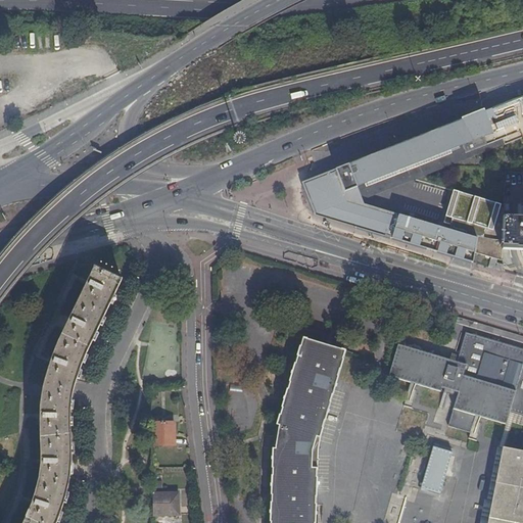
[(501,203),(455,189),(444,220),(452,222),(449,229),(377,207),(368,183),(449,150),(465,145),(467,152),(509,137),(510,141),(522,136),(522,139),(522,141),(522,142),(522,144),(522,96),(513,100),(300,183),(313,215),(332,201),(358,208),(352,227),(471,263),(472,252),(474,236),(478,237),(479,237),(502,241),(503,217),(504,207),(501,206),(501,203)]
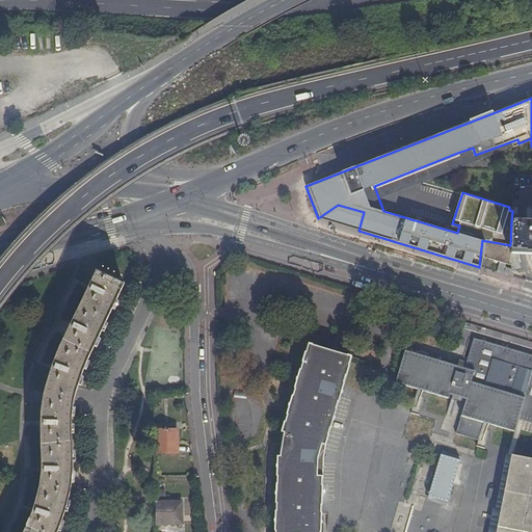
[(510,250),(531,250),(531,220),(511,220),(510,245),(510,250)]
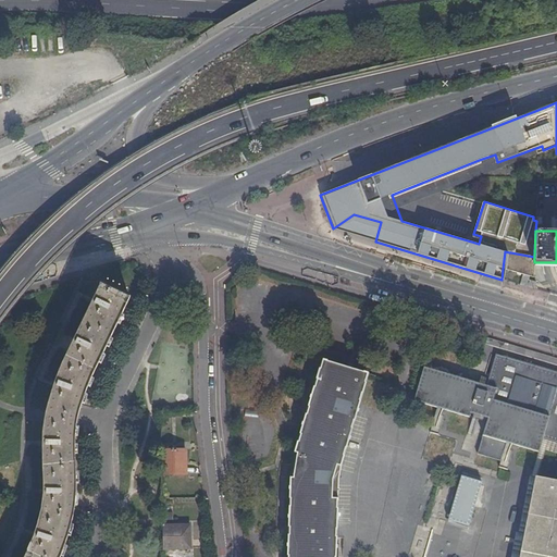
[(509,252),(505,251),(503,269),(521,274),(525,275),(529,276),(530,276),(531,275),(532,275),(533,274),(533,273),(533,272),(534,257),(510,252),(509,252)]
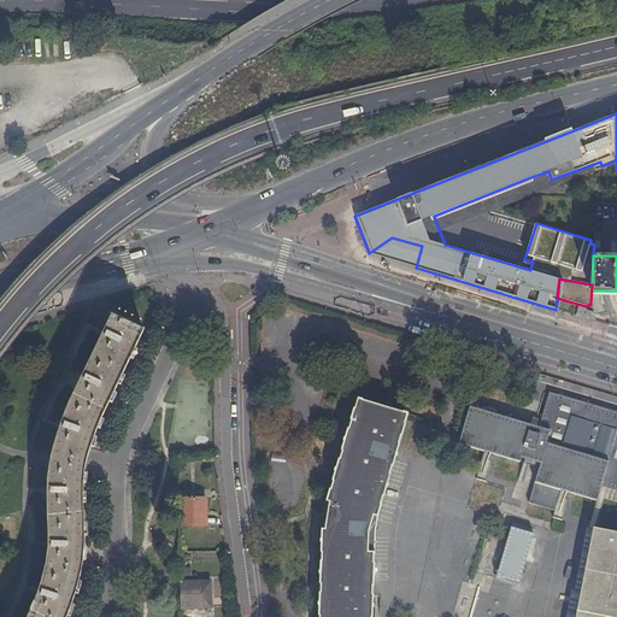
[(582,305),(577,304),(576,307),(575,315),(591,319),(591,312),(581,309),(582,305)]
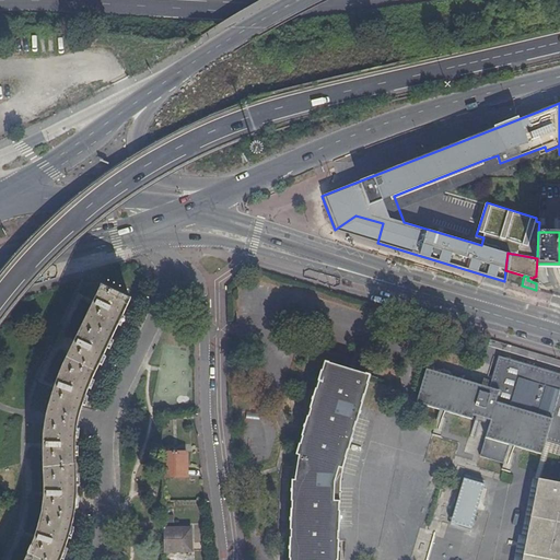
[(130,300),(102,286),(77,337),(60,371),(56,381),(51,393),(48,405),(46,413),(44,429),(42,445),(42,459),(43,475),(44,487),(44,496),(43,505),(41,515),(38,524),(33,540),(23,559),(60,559),(62,555),(68,540),(71,529),(73,520),(74,509),(76,493),(76,477),(74,459),(76,447),(78,426),(80,416),(83,400),(86,392),(90,386),(109,343),(130,300)]
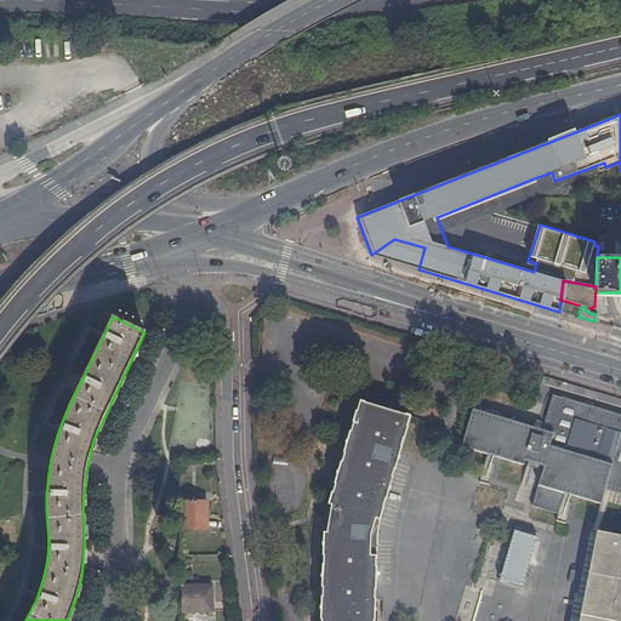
[(579,620),(620,620),(620,415),(616,415),(552,396),(542,431),(472,410),(461,445),(524,463),(525,459),(545,465),(537,485),(599,505),(600,505),(604,489),(620,494),(620,523),(619,535),(599,531),(597,531),(585,591),(579,620)]
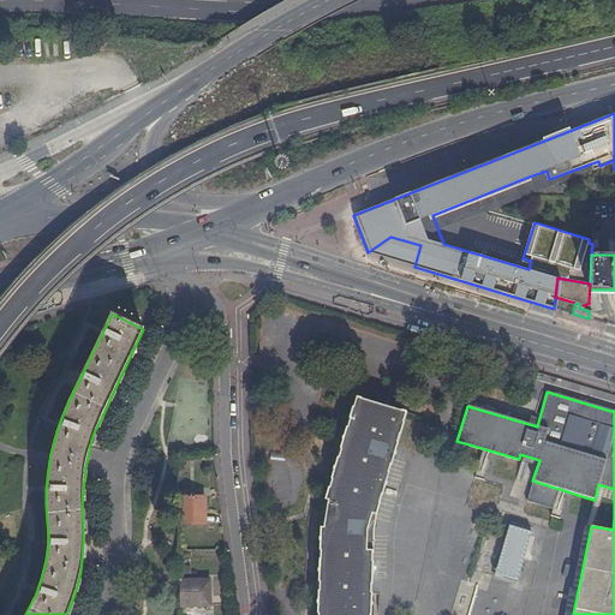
[(406,411),(356,396),(339,455),(327,497),(322,527),(320,579),(317,614),(369,614),(371,586),(374,533),(377,515),(393,458),(406,411)]
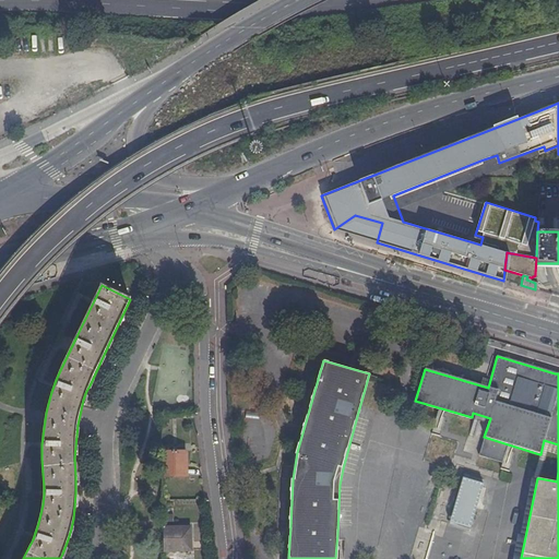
[(186,452),(162,452),(163,477),(187,476),(186,452)]
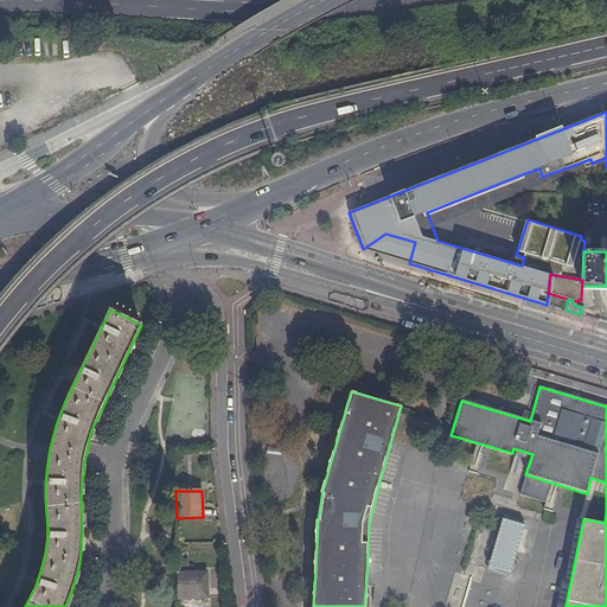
[(494,554),(489,570),(513,577),(528,528),(504,521),(494,554)]
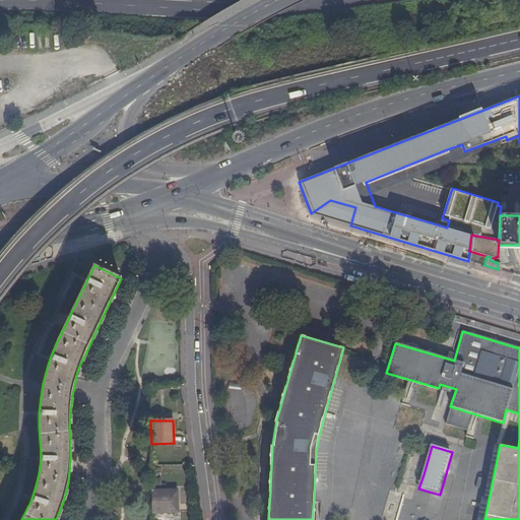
[(152,492),(152,513),(179,513),(178,491),(152,492)]
